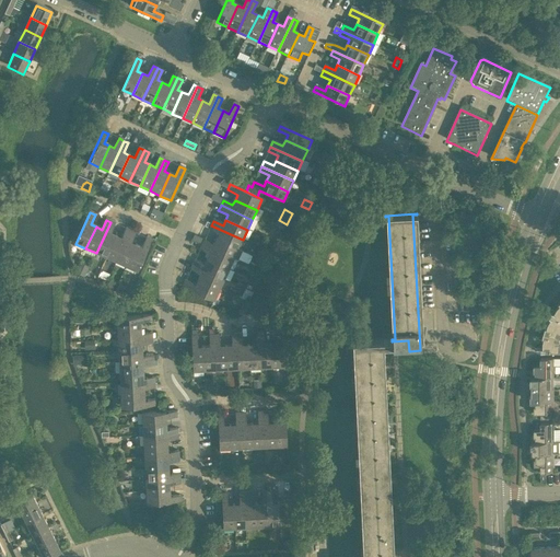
[(96,253),(106,258),(116,236),(111,234),(115,224),(111,222),(96,253)]
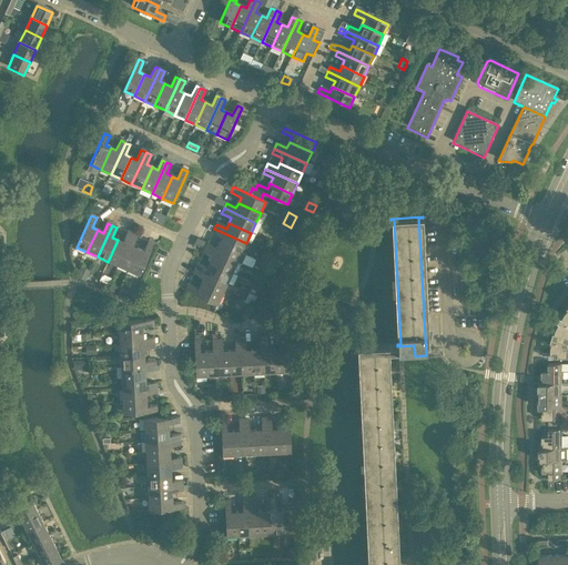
[(241,254),(246,243),(214,229),(212,233),(222,238),(220,243),(241,254)]
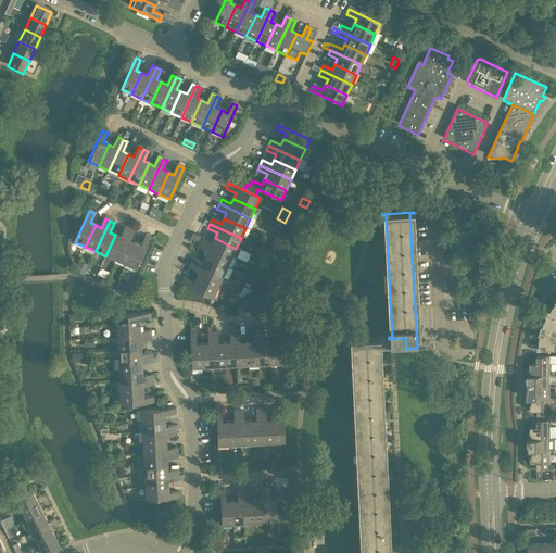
[(121,237),(115,235),(105,256),(115,261),(130,229),(125,227),(121,237)]
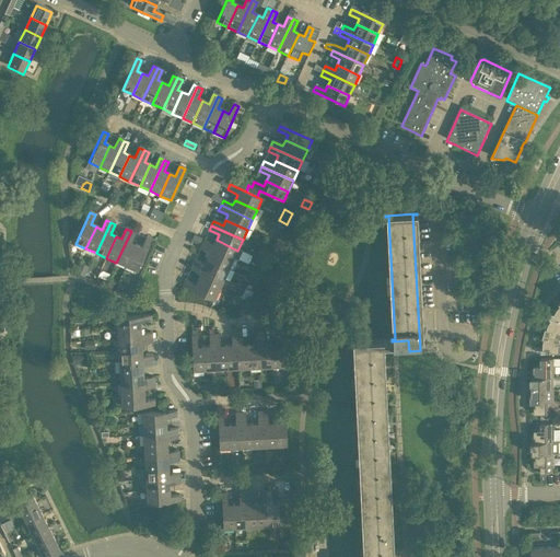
[(116,263),(127,267),(137,245),(131,243),(136,233),(131,231),(116,263)]
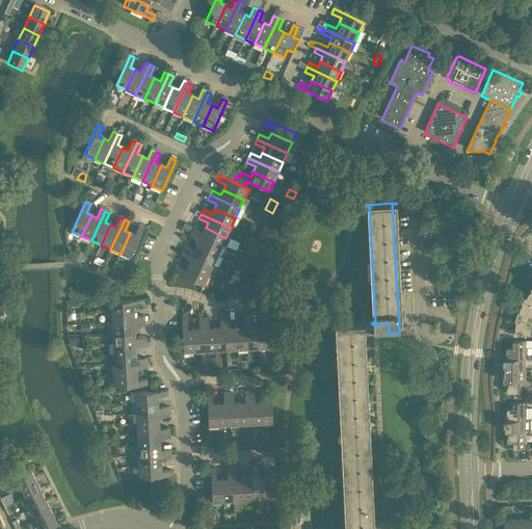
[(135,236),(130,233),(121,254),(130,259),(143,229),(139,227),(135,236)]
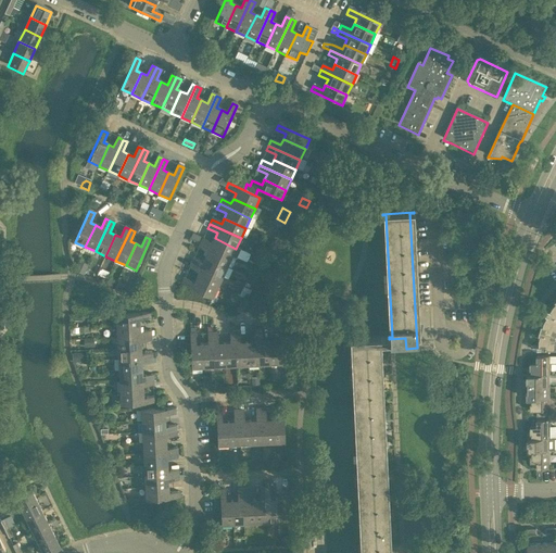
[(236,249),(215,238),(212,243),(202,239),(200,244),(231,259),(236,249)]
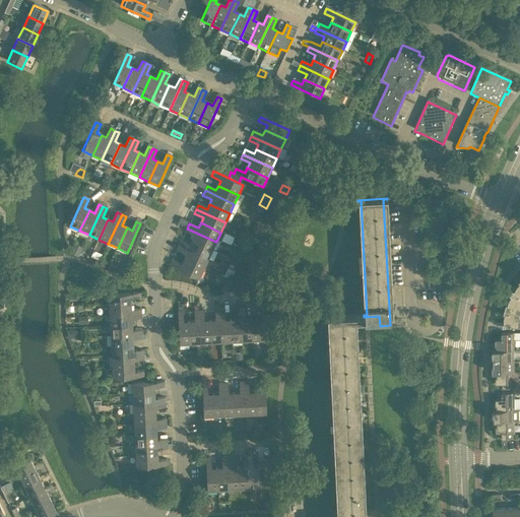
[(212,251),(216,242),(187,229),(185,233),(194,237),(192,242),(212,251)]
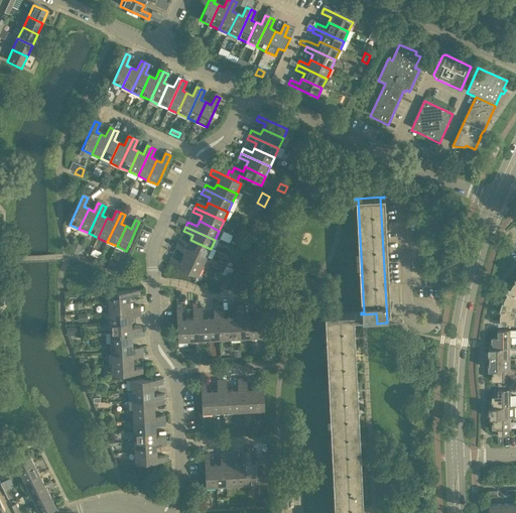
[(179,241),(177,245),(206,258),(211,249),(190,240),(188,245),(179,241)]
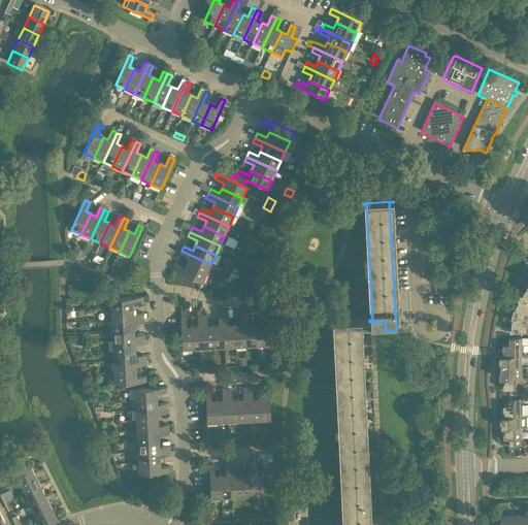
[(206,274),(210,264),(182,251),(179,256),(189,260),(186,265),(206,274)]
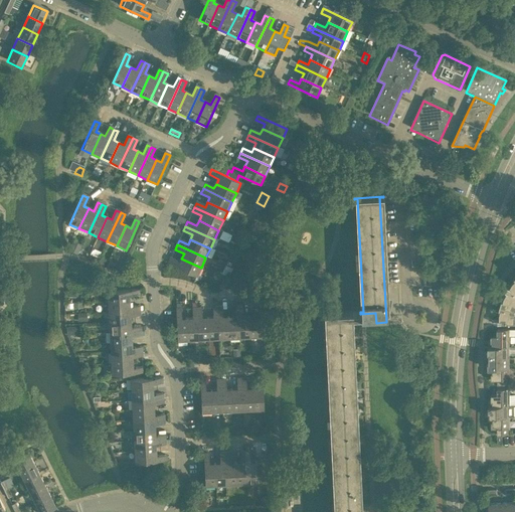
[(80,250),(72,246),(70,252),(77,256),(80,250)]
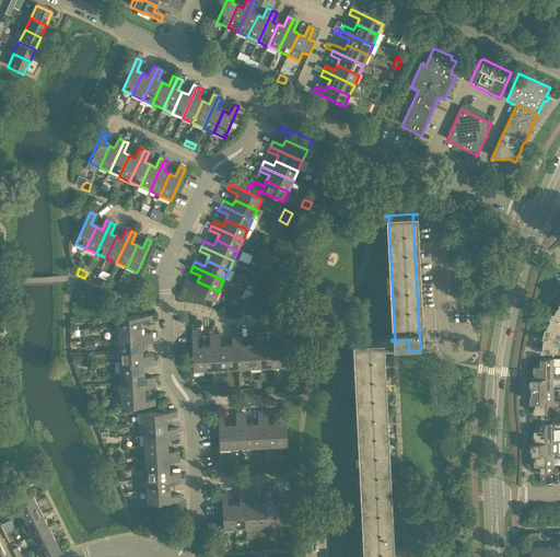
[(183,287),(214,302),(219,291),(197,281),(195,286),(185,281),(183,287)]
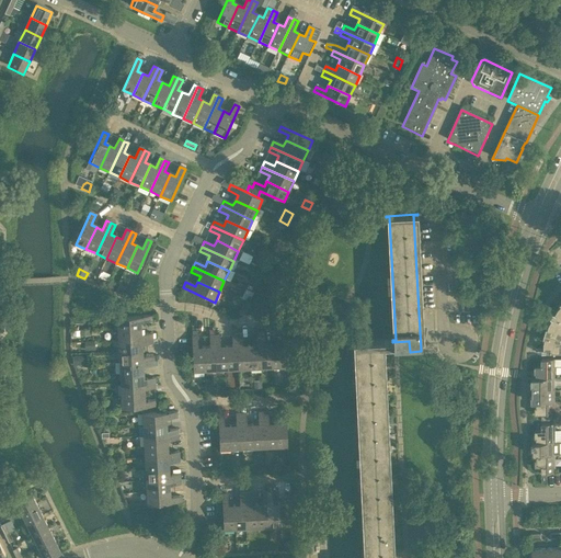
[(132,291),(126,288),(123,294),(129,297),(132,291)]
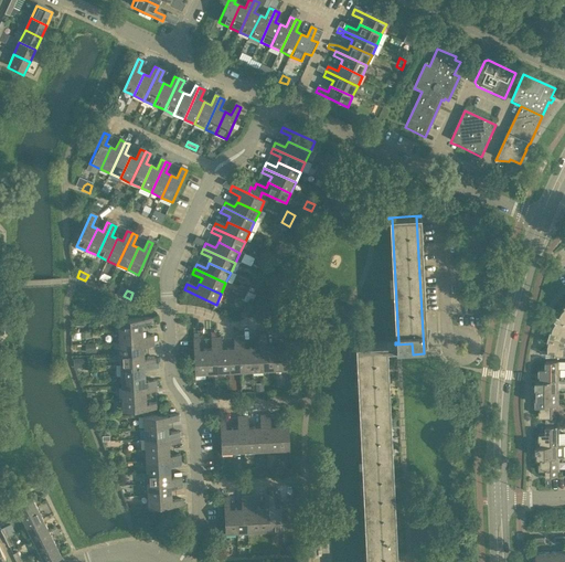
[(539,354),(539,357),(540,357),(540,358),(564,357),(564,306),(563,308),(564,309),(560,316),(553,313),(552,313),(551,315),(551,316),(558,319),(552,329),(551,329),(546,346),(547,346),(548,353),(540,353),(540,354),(539,354)]
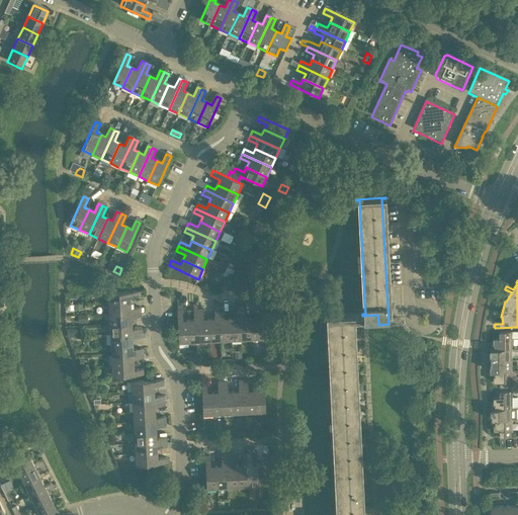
[(108,294),(108,305),(131,304),(131,298),(140,298),(140,292),(108,294)]
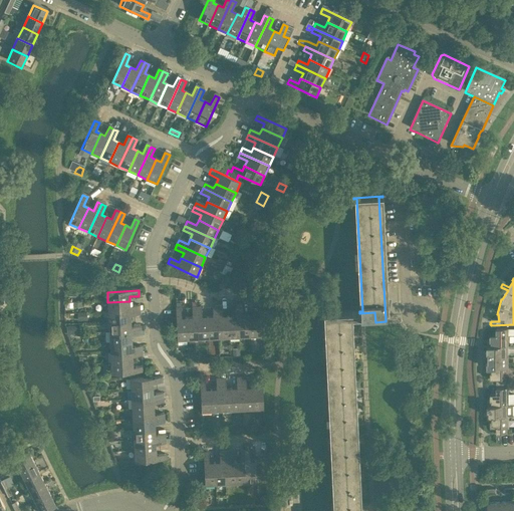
[(130,307),(130,301),(107,302),(108,312),(140,310),(140,306),(130,307)]
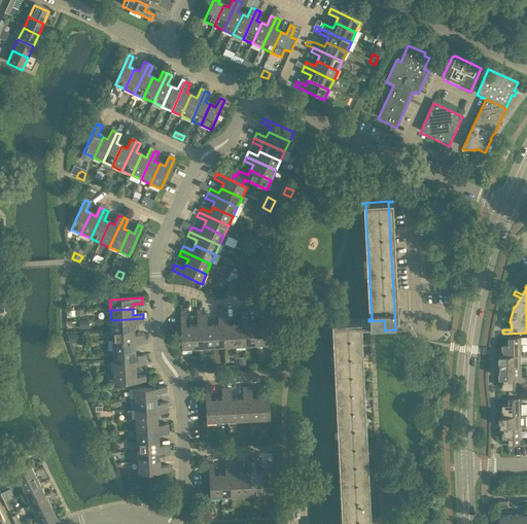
[(254,324),(255,346),(267,346),(265,313),(260,313),(260,323),(254,324)]
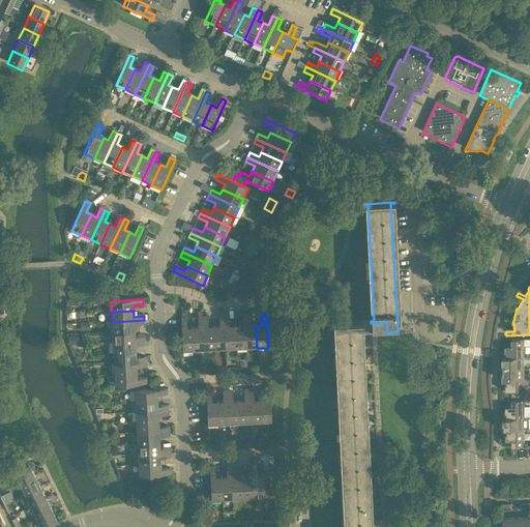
[(236,349),(246,349),(245,316),(240,317),(240,326),(235,327),(236,349)]
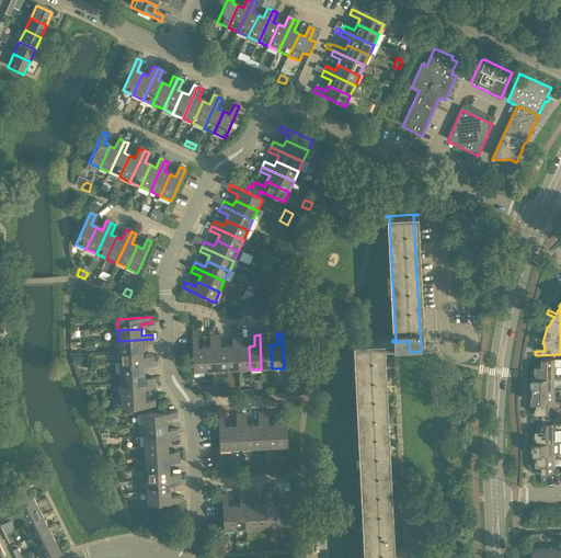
[(261,369),(272,368),(271,345),(265,345),(265,334),(260,334),(261,369)]
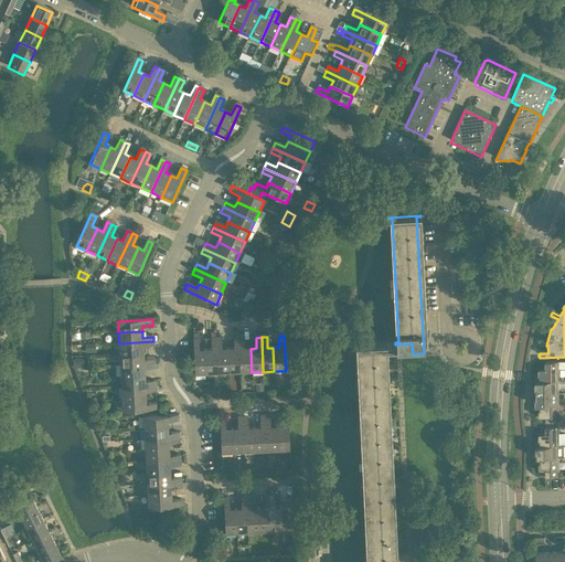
[(228,373),(241,373),(238,338),(233,339),(234,349),(227,350),(228,373)]
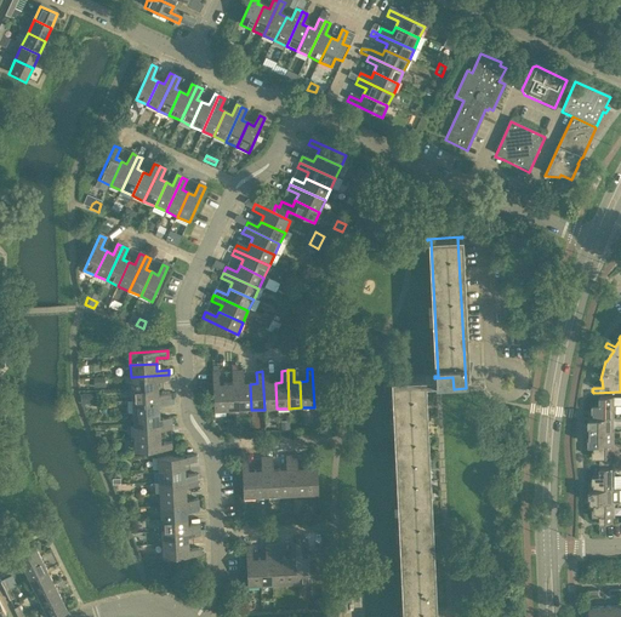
[(265,410),(277,409),(275,383),(269,383),(268,371),(262,371),(265,410)]
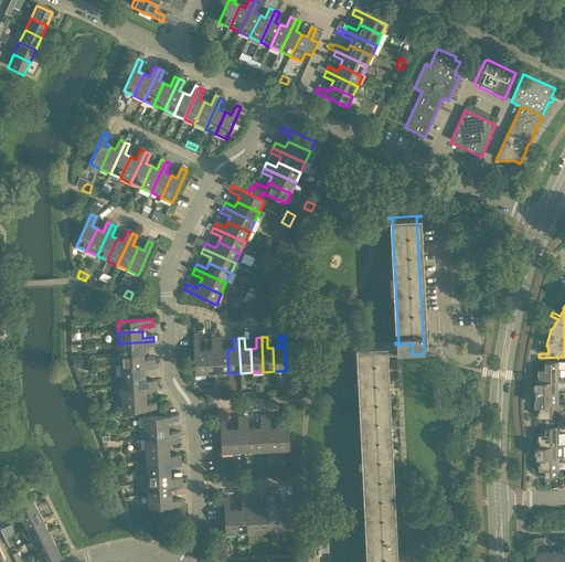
[(206,374),(217,374),(216,339),(211,340),(211,350),(205,351),(206,374)]
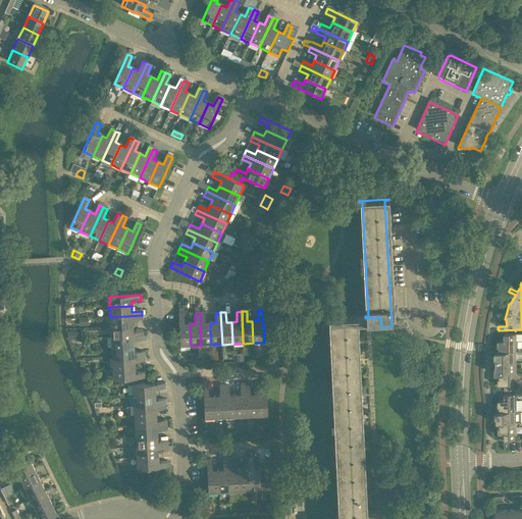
[(201,346),(211,345),(210,323),(205,323),(205,313),(200,313),(201,346)]
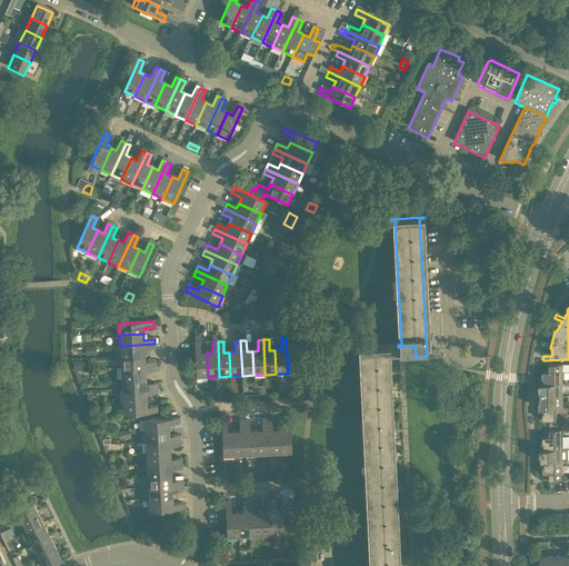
[(196,378),(208,377),(207,354),(201,354),(200,343),(197,343),(195,343),(196,378)]
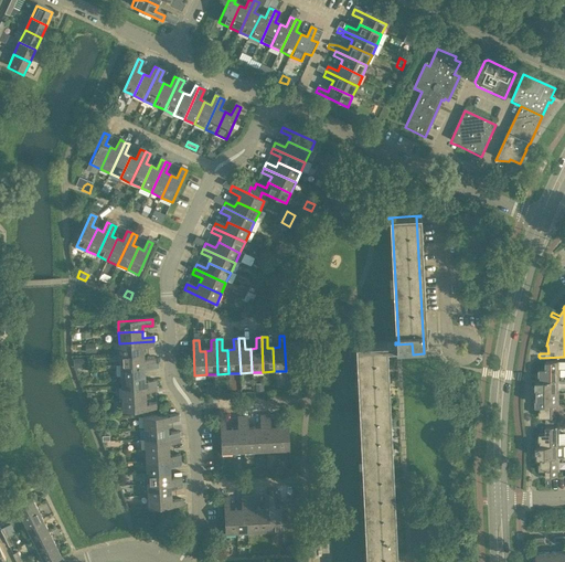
[(119,343),(119,354),(144,353),(144,348),(153,348),(153,341),(119,343)]
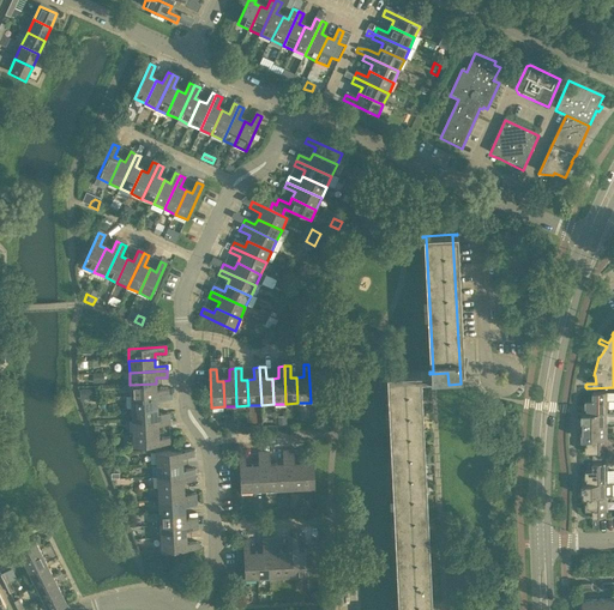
[(427,609),(416,374),(420,374),(420,373),(386,374),(386,375),(390,375),(401,609),(427,609)]
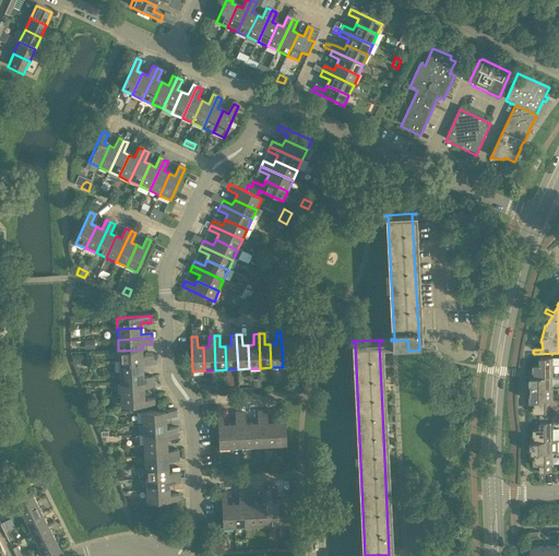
[(142,356),(142,350),(118,351),(119,363),(153,361),(153,355),(142,356)]
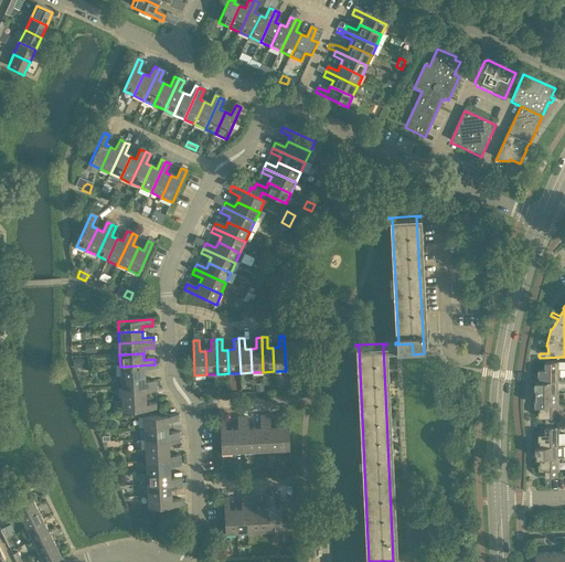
[(120,367),(120,378),(145,377),(145,371),(155,371),(155,364),(120,367)]
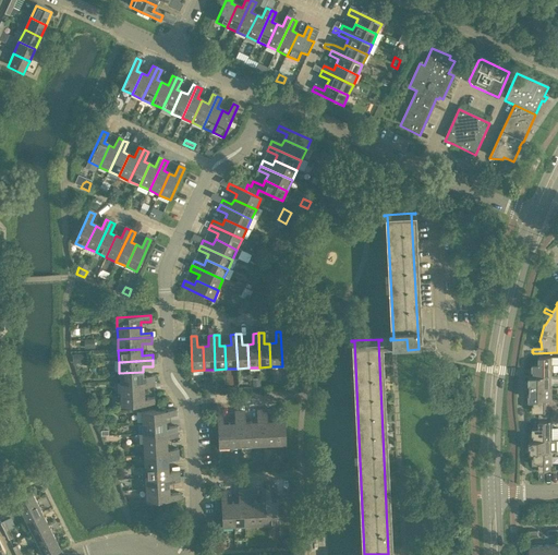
[(529,378),(552,378),(552,360),(538,360),(538,366),(532,366),(532,375),(529,375),(529,378)]
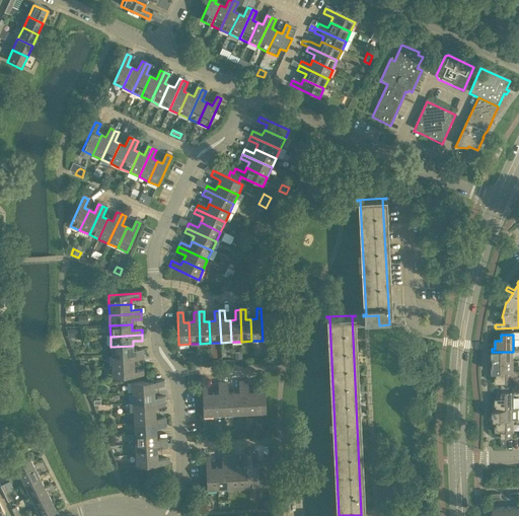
[(133,351),(133,346),(110,347),(112,357),(143,356),(143,351),(133,351)]
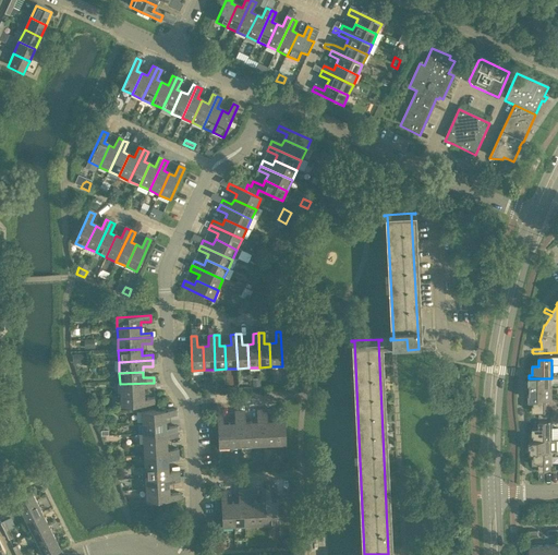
[(552,390),(552,378),(529,378),(529,387),(525,387),(525,390),(552,390)]
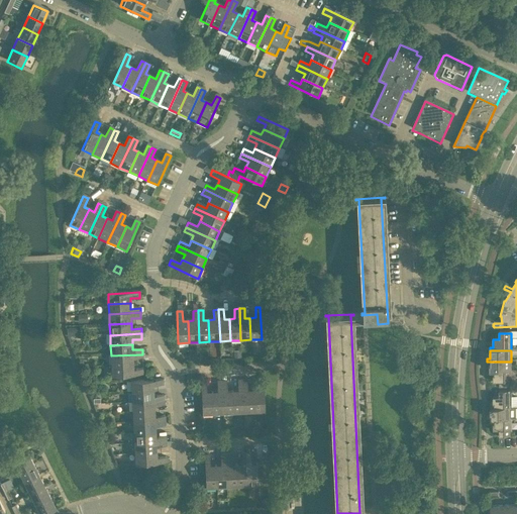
[(111,355),(111,366),(133,365),(132,360),(142,360),(142,354),(111,355)]
